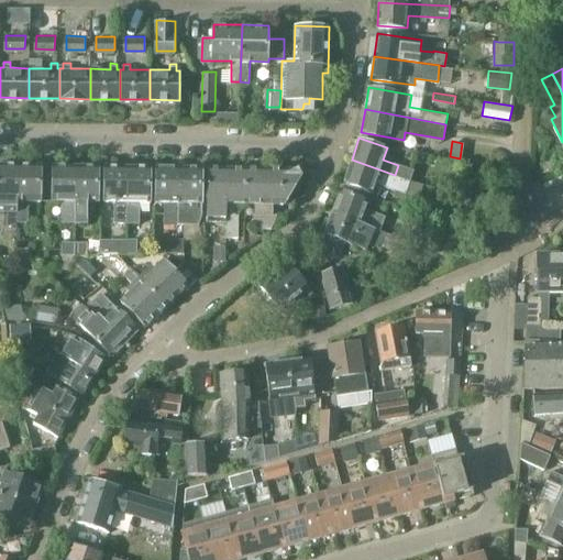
[(410,179),(395,175),(379,169),(352,160),(344,182),(372,191),(375,184),(405,194),(410,179)]
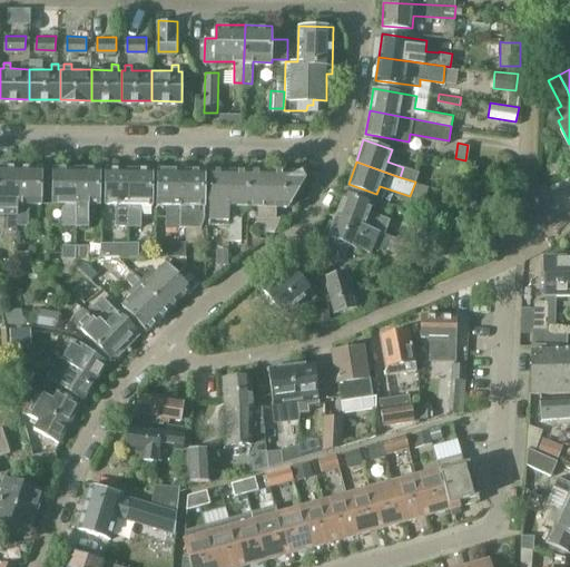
[(3,225),(18,224),(18,165),(0,165),(0,202),(7,203),(6,213),(5,213),(3,225)]
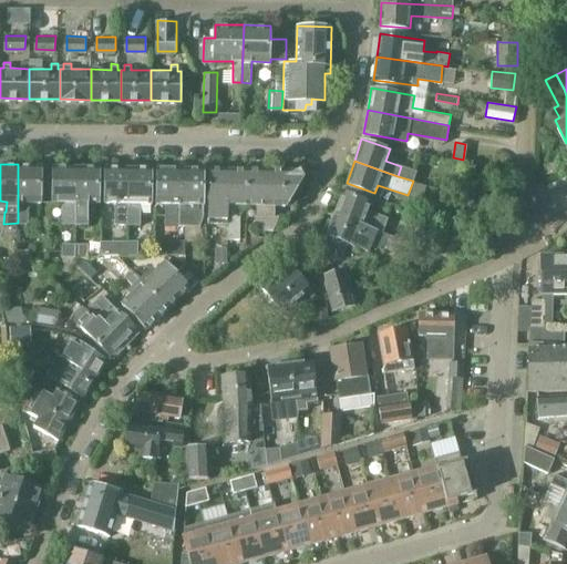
[(18,164),(18,223),(28,223),(28,202),(40,202),(41,165),(18,164)]
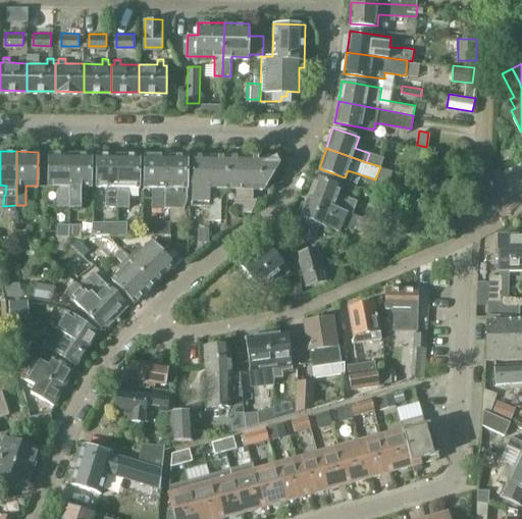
[(69,206),(69,152),(49,152),(48,185),(57,185),(57,206),(69,206)]
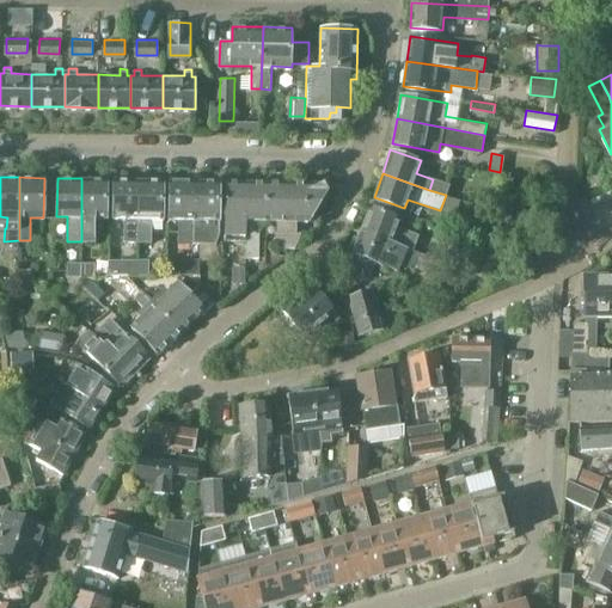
[(81,178),(81,241),(95,241),(96,216),(106,216),(106,179),(81,178)]
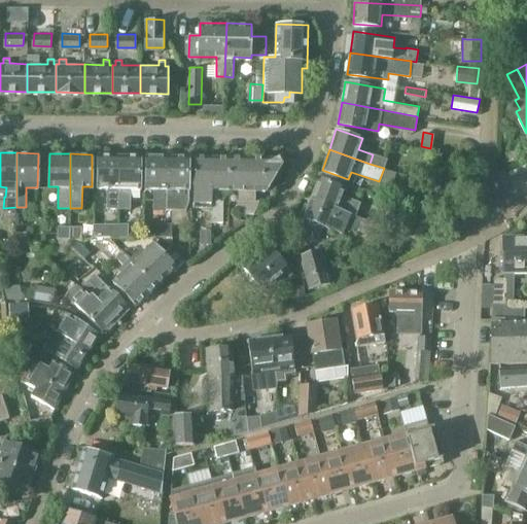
[(118,208),(119,154),(98,154),(97,187),(107,187),(107,208),(118,208)]
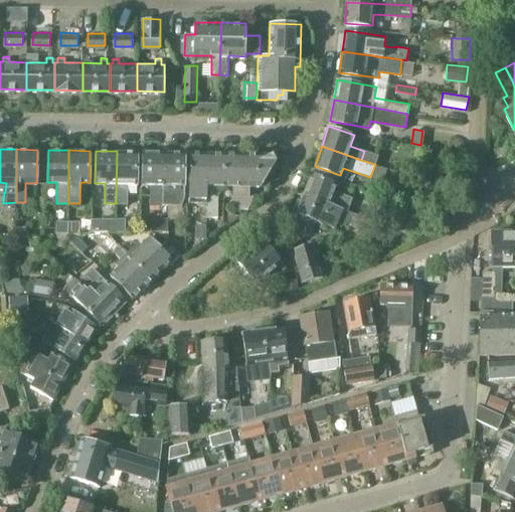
[(117,151),(116,203),(127,203),(128,183),(137,183),(137,151),(117,151)]
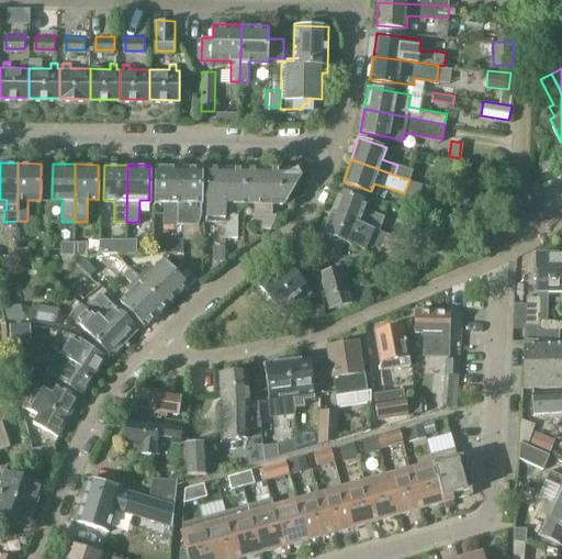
[(166,222),(178,222),(179,166),(156,165),(155,200),(166,200),(166,222)]
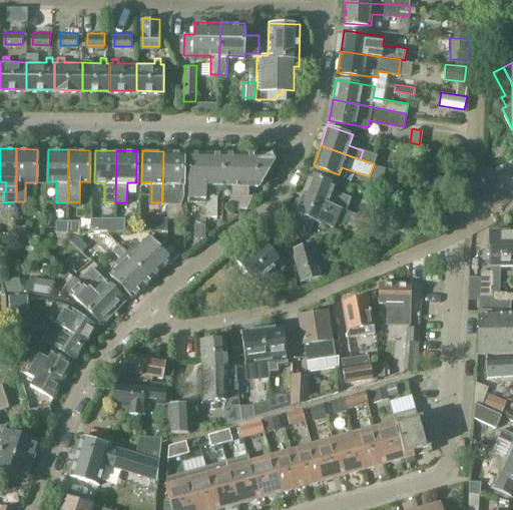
[(377,154),(363,150),(360,159),(374,163),(377,154)]
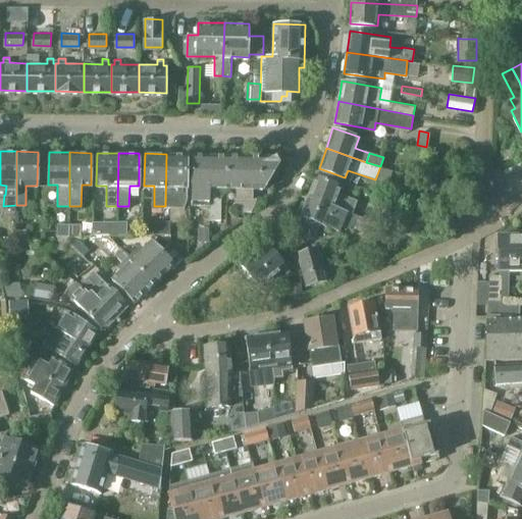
[(188,154),(166,154),(165,206),(183,206),(187,198),(188,154)]
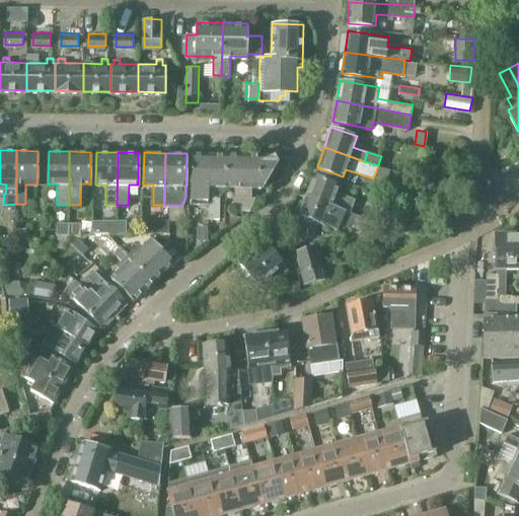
[(208,202),(208,153),(191,153),(191,202),(208,202)]
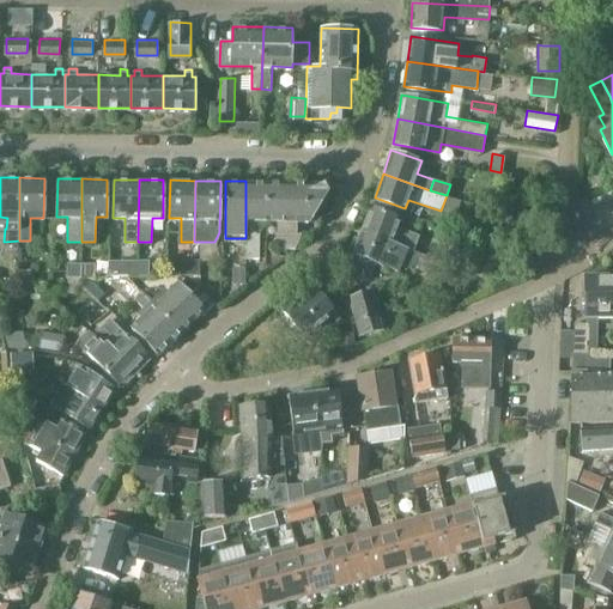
[(265,220),(266,182),(246,181),(246,238),(246,260),(258,260),(258,237),(255,237),(255,220),(265,220)]
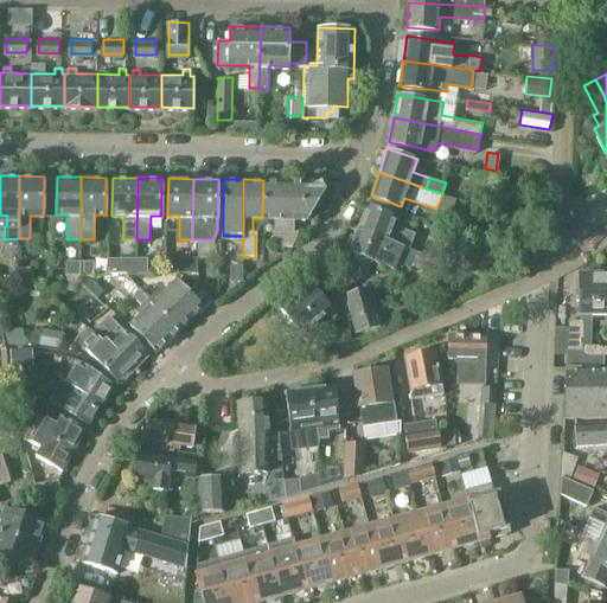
[(282,244),(285,180),(263,180),(262,218),(273,218),(273,244),(282,244)]
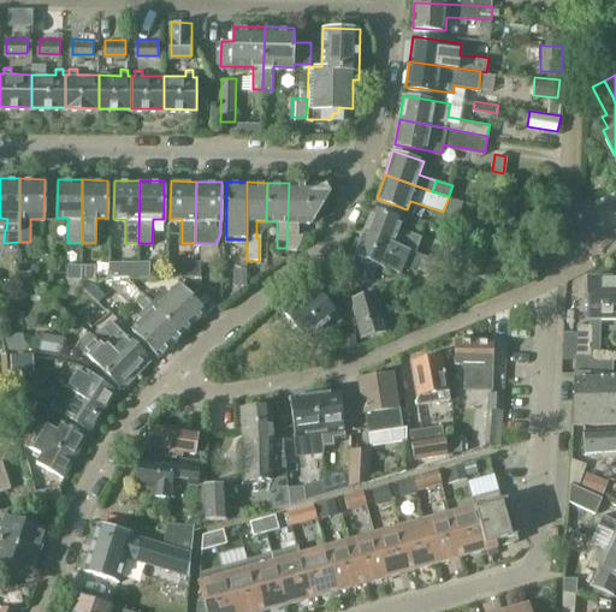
[(325,183),(289,183),(286,248),(296,249),(303,235),(297,235),(298,223),(311,223),(327,191),(325,183)]
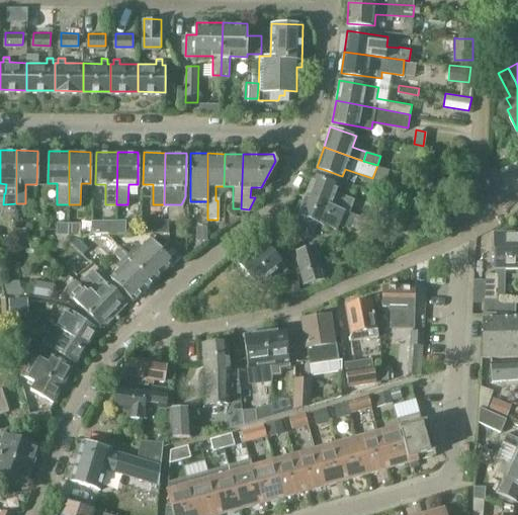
[(307,193),(349,210),(354,198),(337,191),(340,184),(315,174),(307,193)]
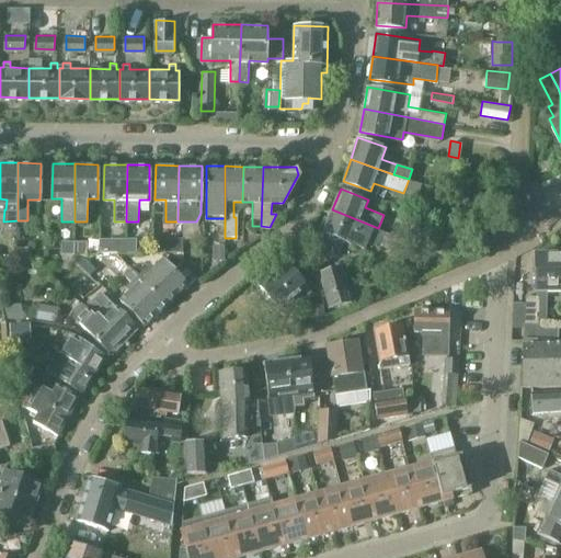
[(336,254),(343,239),(350,241),(351,240),(367,247),(369,240),(373,241),(378,228),(332,209),(329,218),(325,217),(320,229),(327,232),(323,241),(327,251),(336,254)]
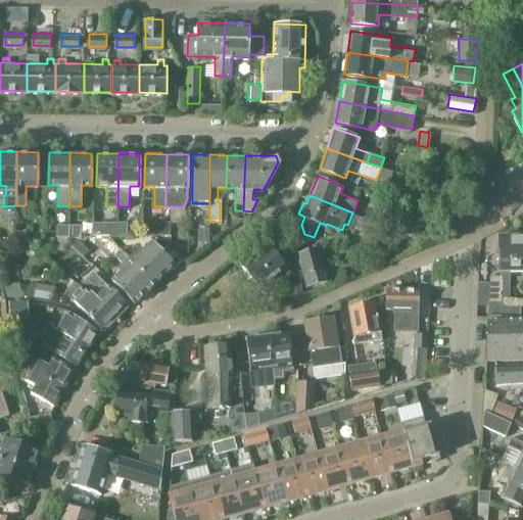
[(163,233),(163,221),(154,221),(154,233),(160,233),(163,233)]
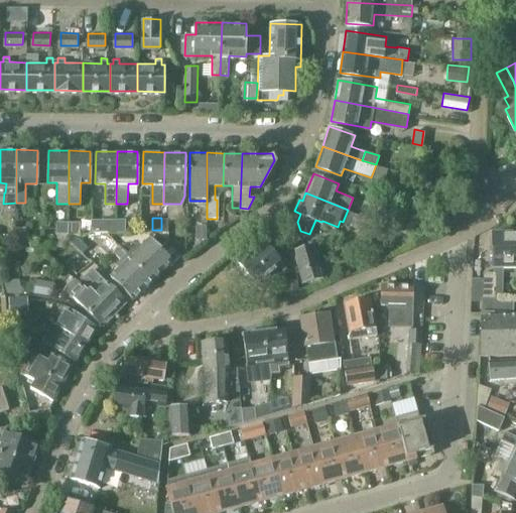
[(91,219),(91,231),(107,231),(108,219),(91,219)]
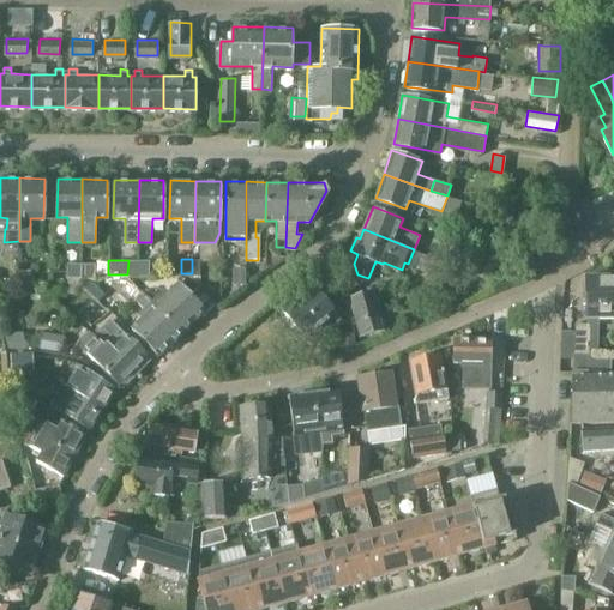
[(128,260),(127,275),(127,276),(138,276),(138,260),(128,260)]
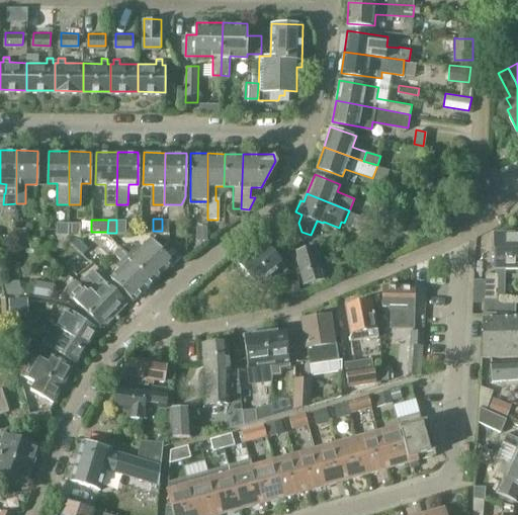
[(124,220),(116,220),(116,233),(124,233),(124,220)]
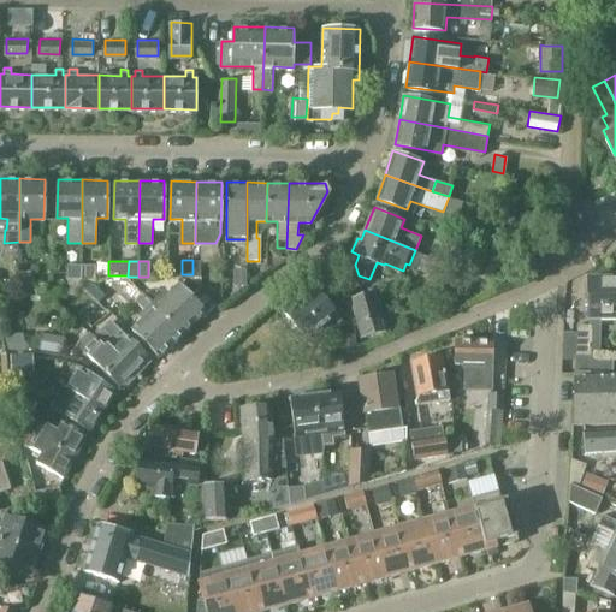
[(82,278),(82,263),(67,263),(67,278),(82,278)]
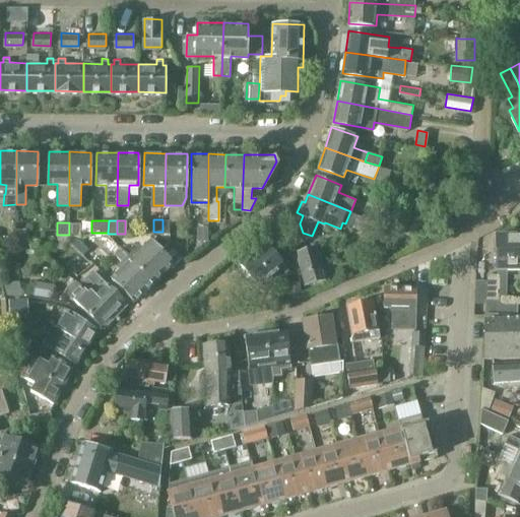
[(80,223),(69,222),(69,235),(80,235),(80,223)]
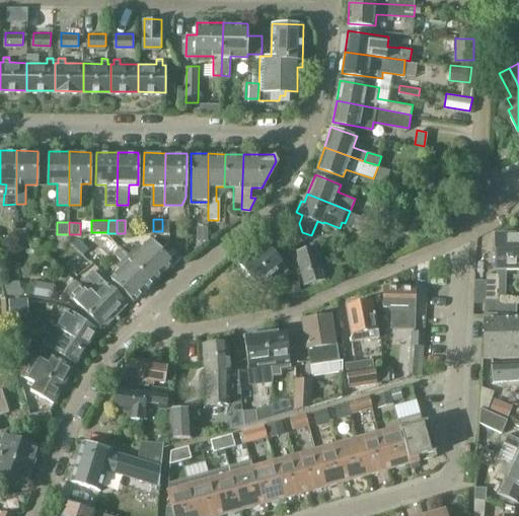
[(197,225),(197,240),(207,239),(207,225),(197,225)]
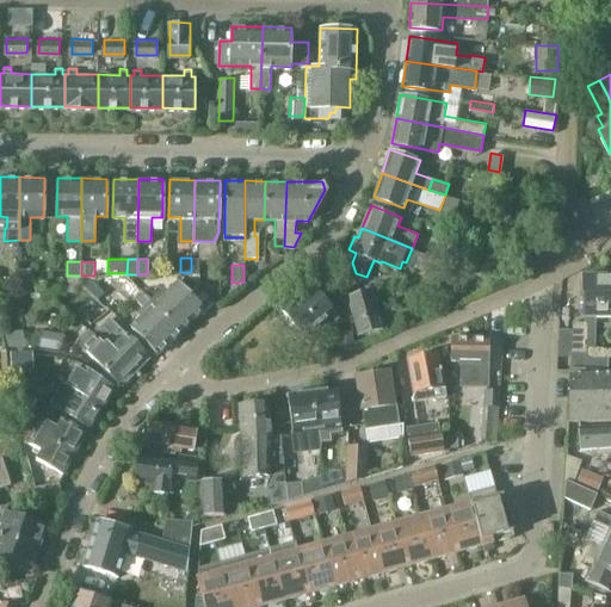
[(610,314),(610,267),(599,268),(596,272),(596,274),(584,274),(585,315),(610,314)]
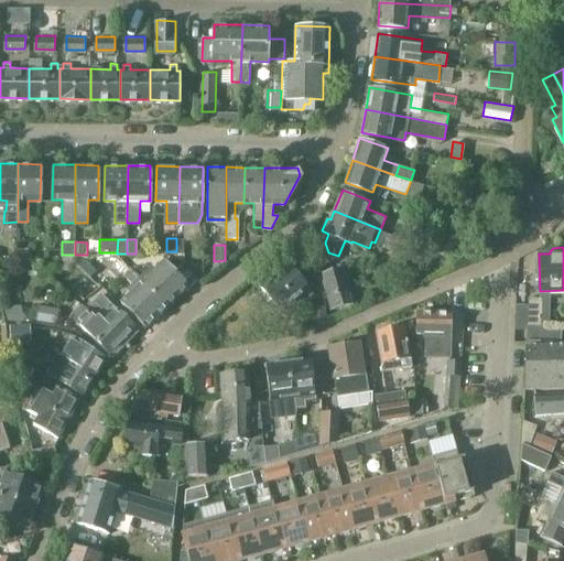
[(140,277),(167,304),(188,284),(174,270),(183,261),(173,251),(166,251),(163,259),(154,268),(151,265),(140,277)]
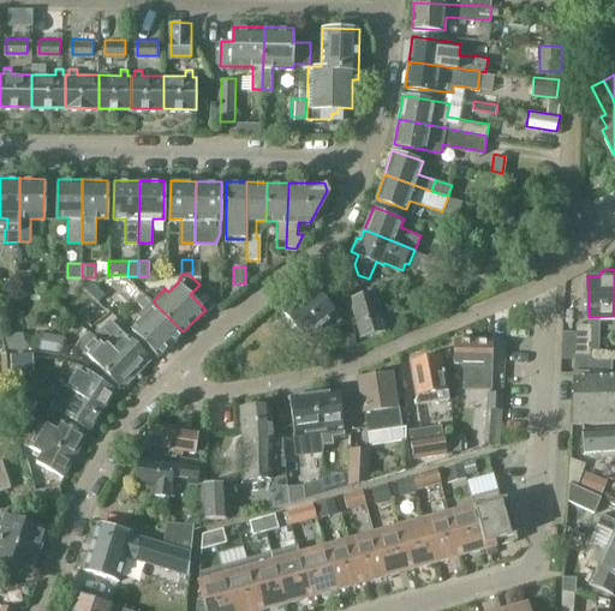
[(106,294),(91,280),(84,287),(100,300),(106,294)]
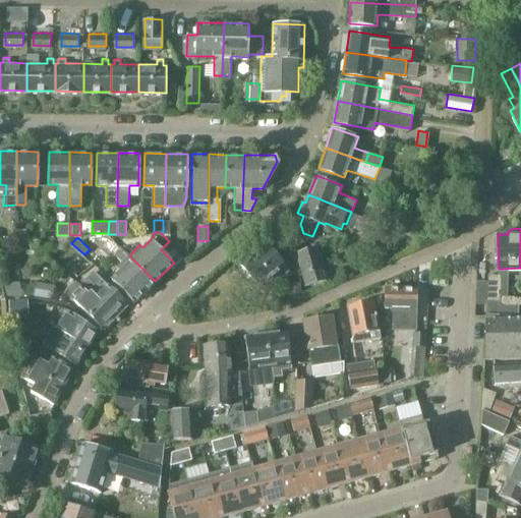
[(285,274),(289,271),(267,243),(241,264),(252,277),(247,280),(258,294),(270,285),(267,282),(281,270),(285,274)]
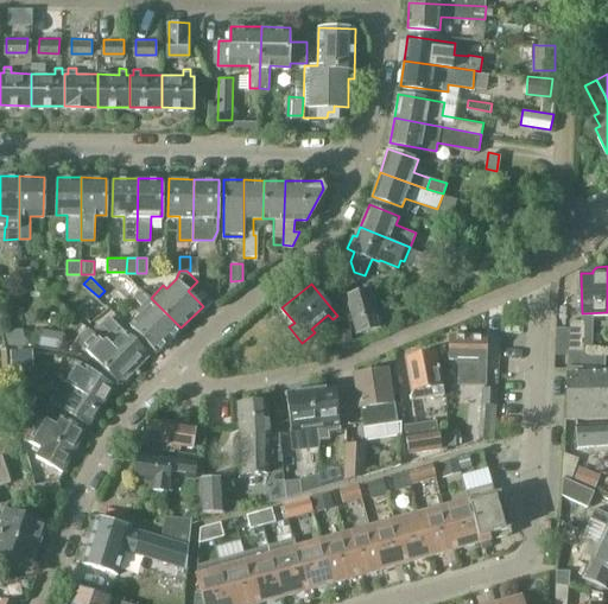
[(358,330),(380,324),(369,286),(347,293),(358,330)]
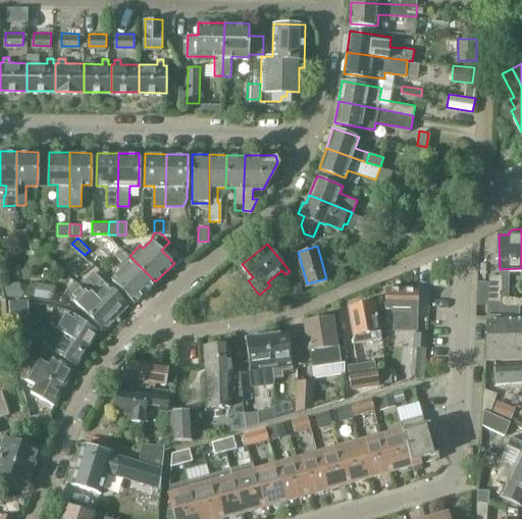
[(155,281),(129,256),(120,247),(114,253),(122,262),(118,267),(120,270),(112,278),(135,302),(155,281)]
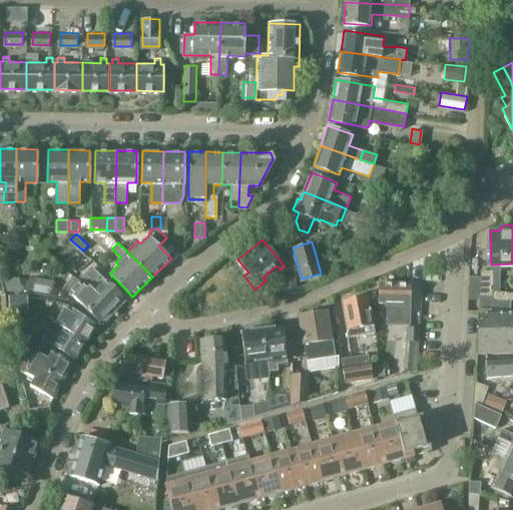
[(92,266),(78,280),(86,288),(88,285),(115,310),(125,300),(122,298),(123,297),(92,266)]
